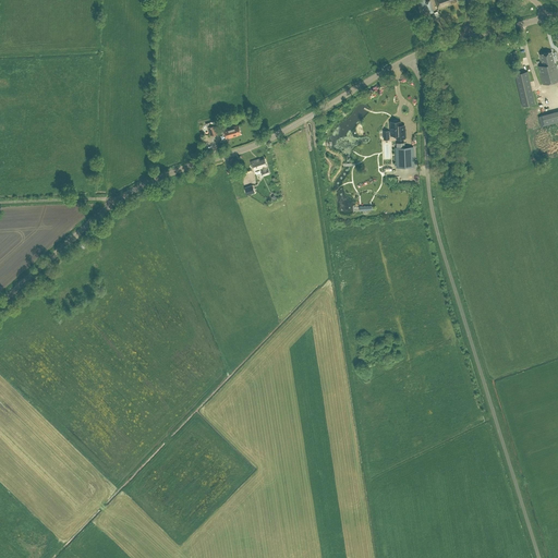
[(426,1),(425,0),(419,0),(422,7),(423,7),(424,12),(426,11),(427,14),(434,12),(429,0),(426,1)]
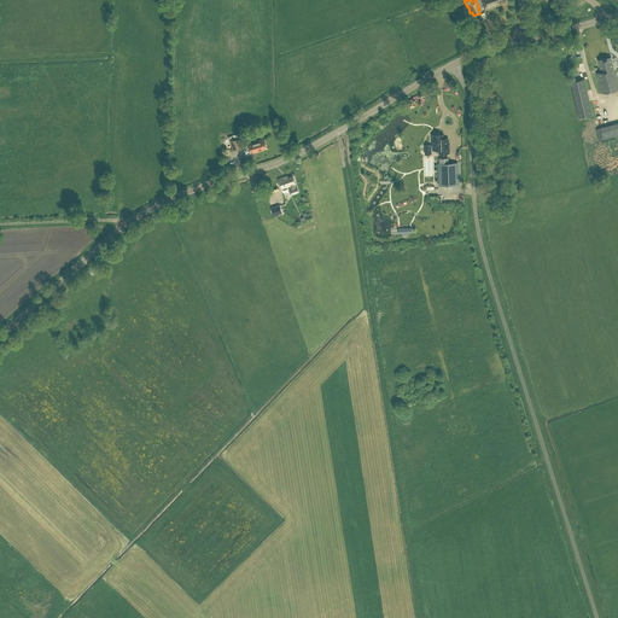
[(614,73),(611,57),(598,60),(601,73),(596,74),(601,93),(617,88),(617,80),(616,73),(614,73)]
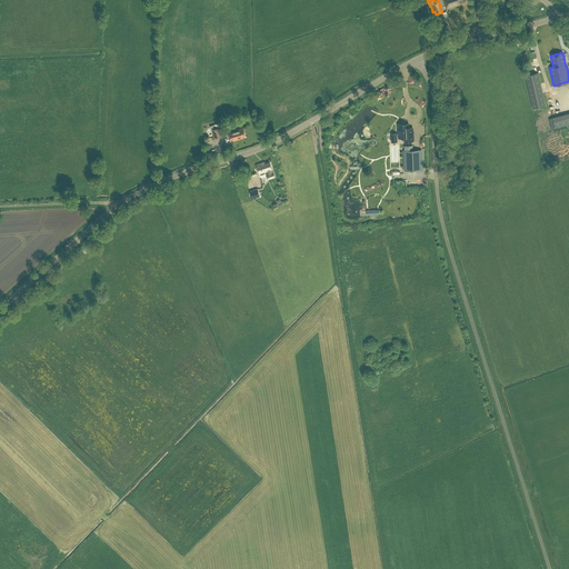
[(546,105),(538,72),(525,76),(532,108),(546,105)]
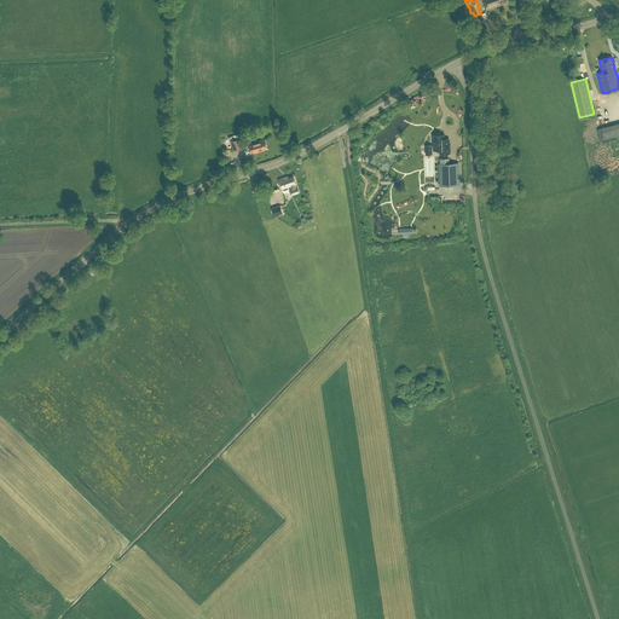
[(618,134),(618,122),(597,129),(601,140),(618,134)]
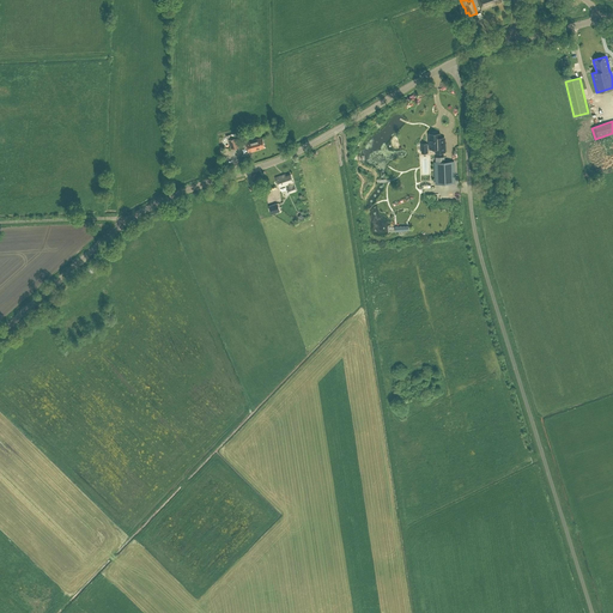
[(430,144),(428,144),(428,143),(422,144),(422,153),(429,153),(428,147),(430,147),(430,149),(438,149),(438,152),(445,152),(445,143),(441,143),(441,133),(437,133),(437,132),(436,132),(435,132),(434,132),(432,133),(430,133),(430,144)]
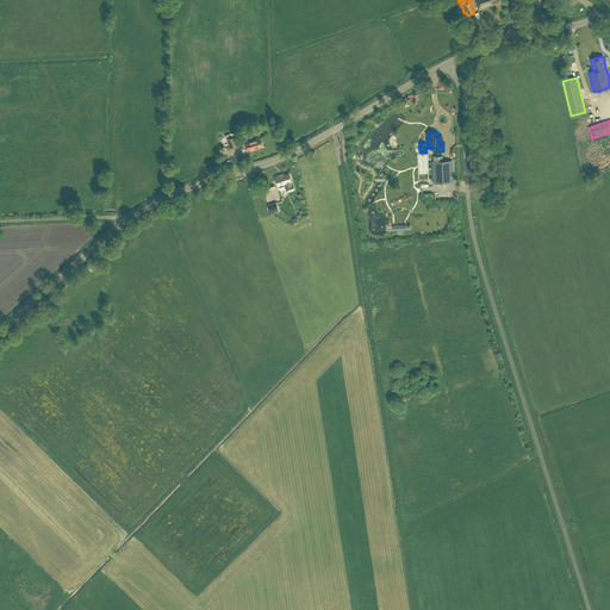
[(240,145),(237,136),(226,138),(229,148),(240,145)]
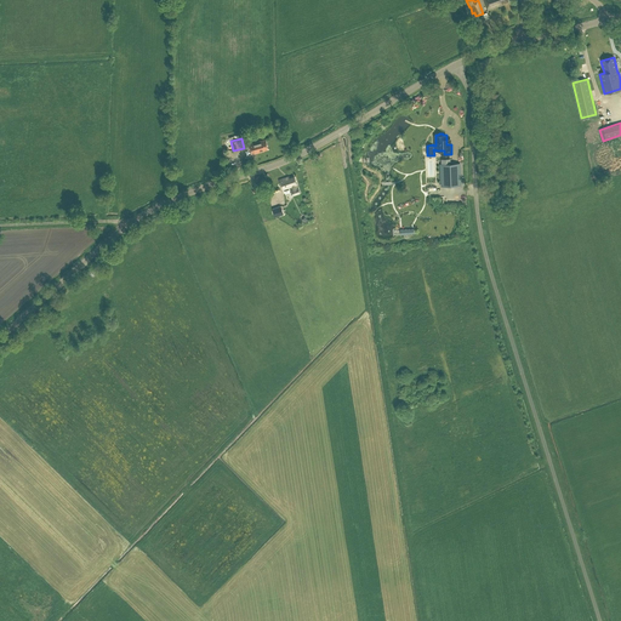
[(268,149),(266,138),(260,141),(260,140),(249,143),(251,154),(263,151),(268,149)]
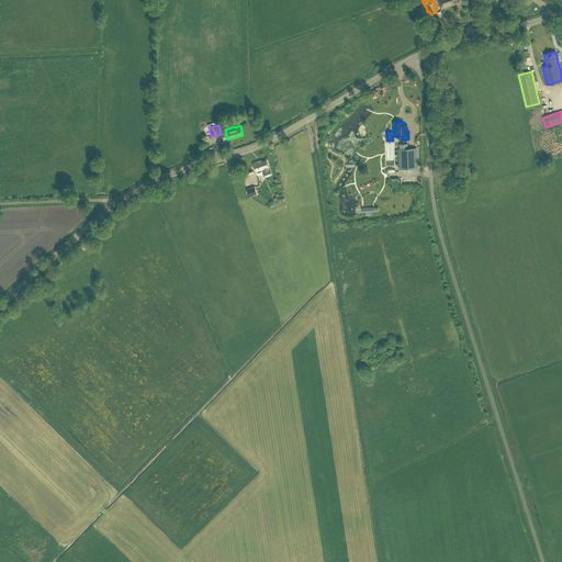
[(412,148),(412,144),(403,144),(404,148),(398,148),(398,168),(417,168),(417,147),(412,148)]
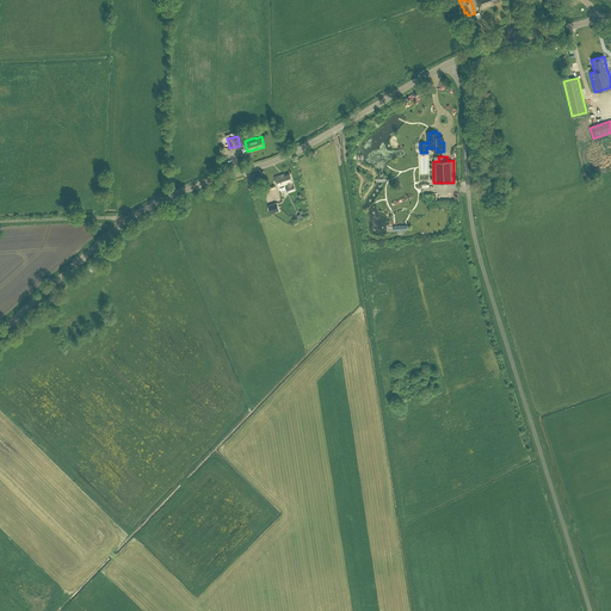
[(285,174),(284,173),(275,176),(278,185),(287,183),(288,186),(287,187),(288,192),(296,190),(294,185),(292,185),(291,181),(292,181),(290,173),(285,174)]
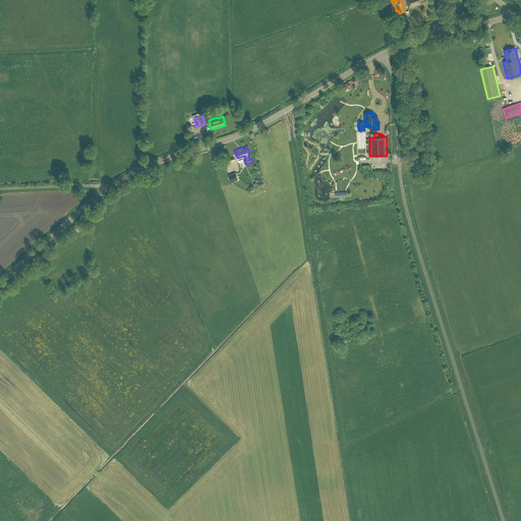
[(238,179),(236,174),(229,176),(231,182),(238,179)]
